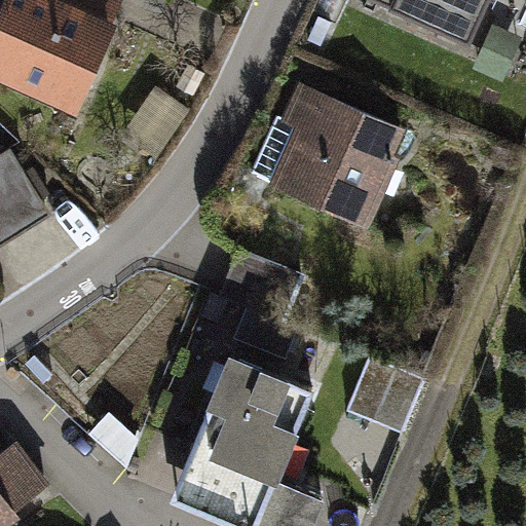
[(127,5),(115,0),(3,0),(0,7),(0,83),(77,118),(127,5)]
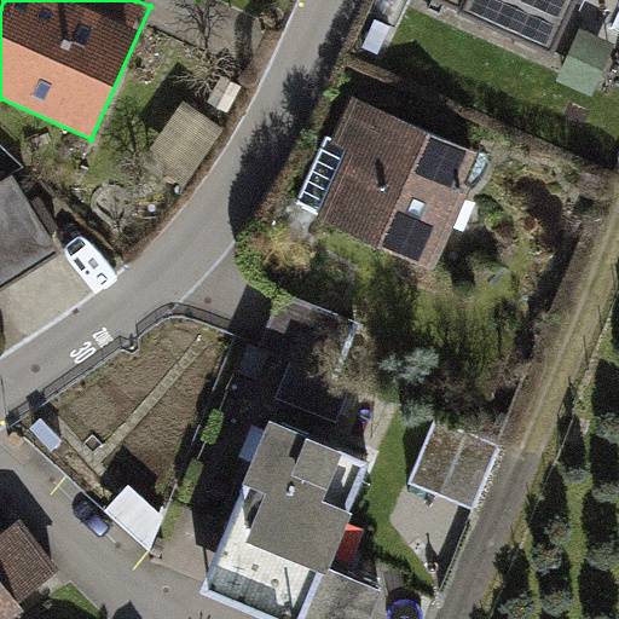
[(548,57),(574,0),(444,0),(441,7),(548,57)]
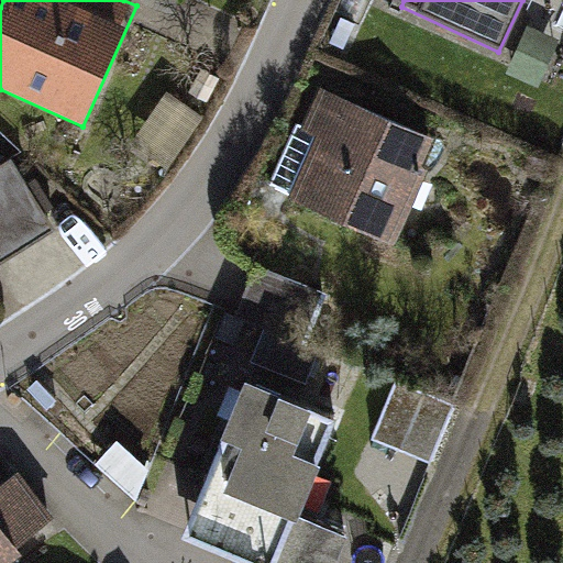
[(437,143),(324,94),(279,197),(392,245),(437,143)]
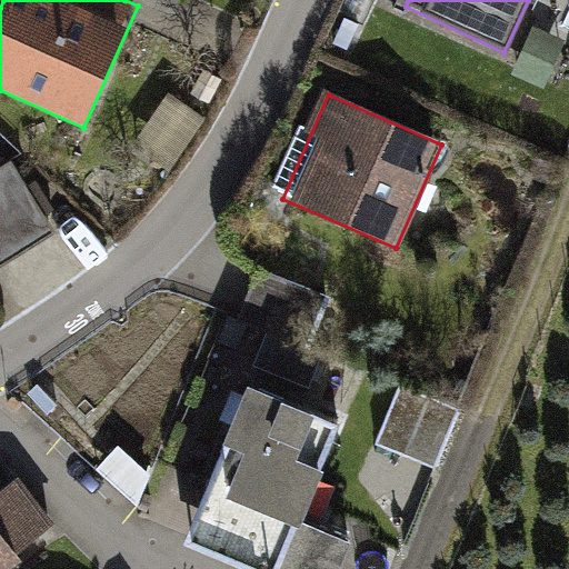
[(0,166),(0,275),(57,238),(7,162),(0,166)]
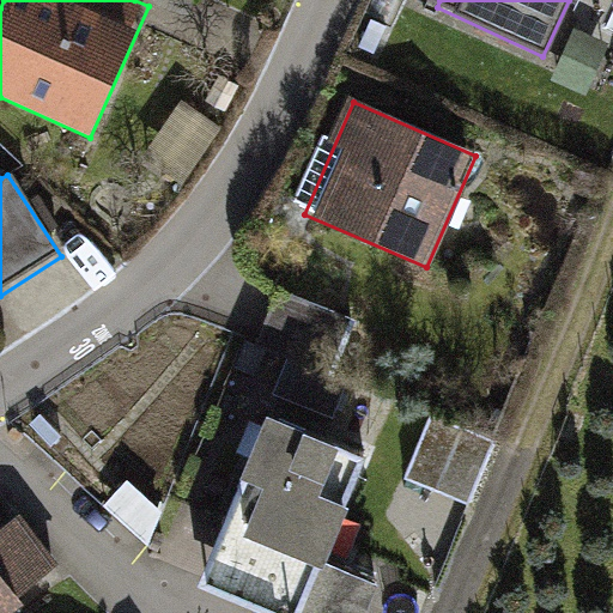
[(365,465),(262,424),(199,583),(272,612),(365,612),(377,587),(325,565),(365,465)]
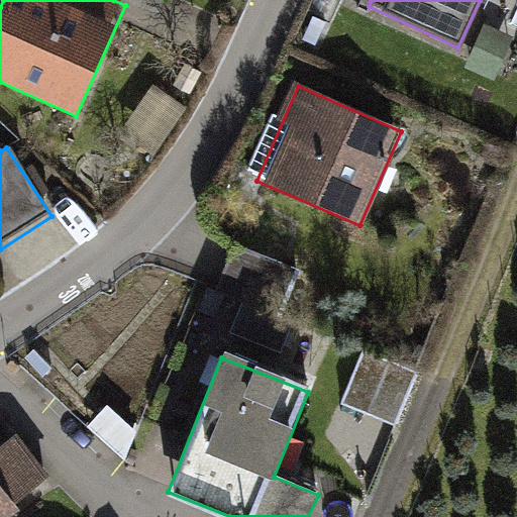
[(52,483),(21,437),(0,451),(0,516),(19,516),(20,516),(14,507),(52,483)]
